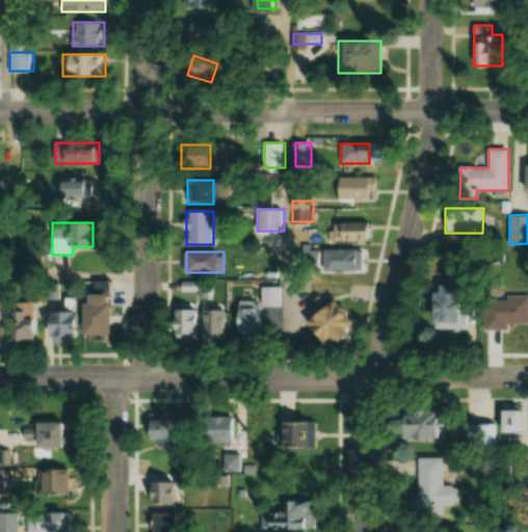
[(184,292),(200,292),(200,283),(184,283),(184,292)]
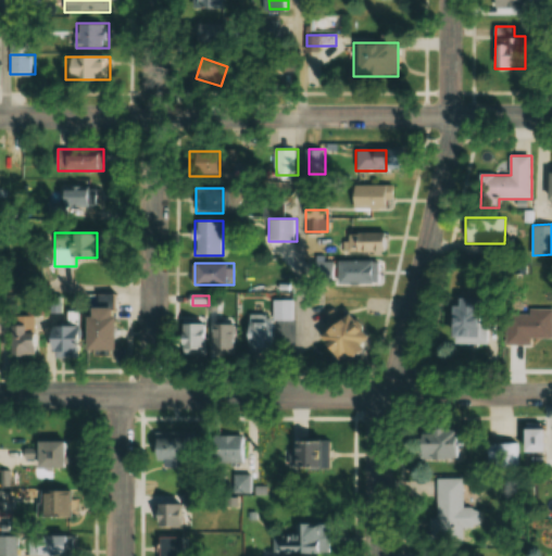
[(36,315),(47,315),(46,298),(29,298),(30,319),(10,319),(11,356),(36,355),(36,315)]
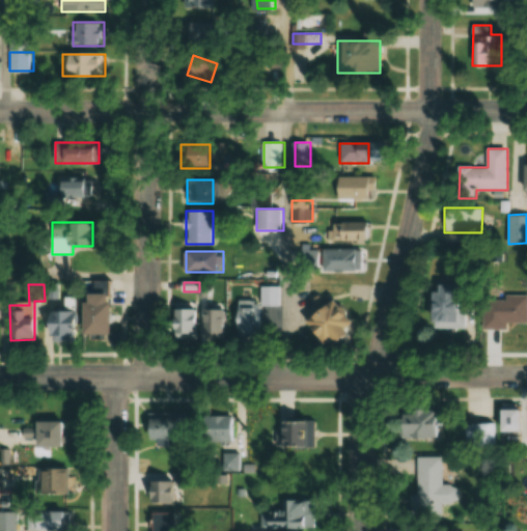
[(463,329),(464,285),(427,284),(426,328),(463,329)]
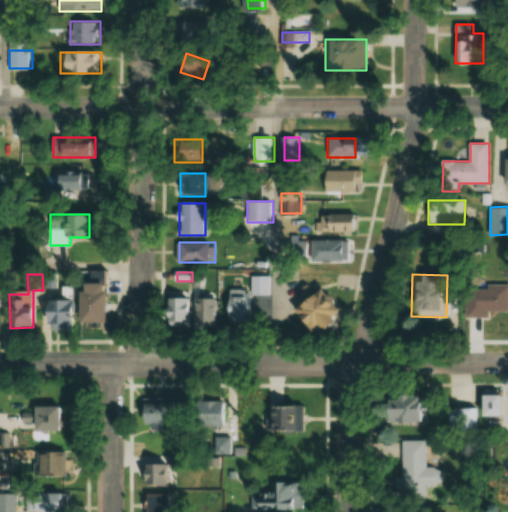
[(103,282),(78,282),(78,323),(103,323),(103,282)]
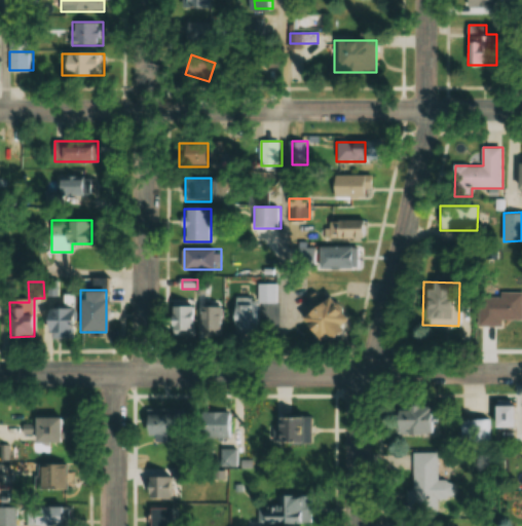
[(502,327),(502,320),(521,320),(521,293),(479,293),(479,326),(502,327)]
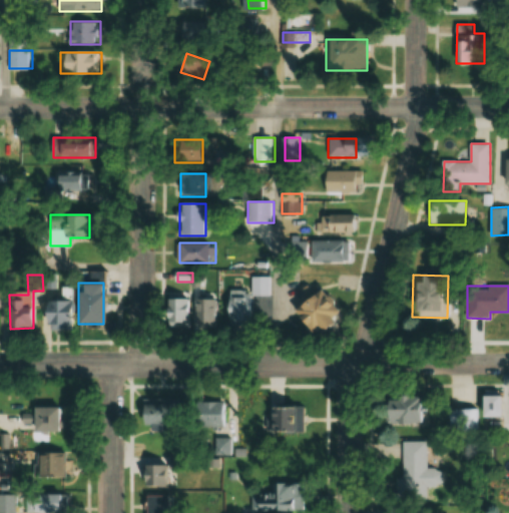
[(311,337),(340,314),(318,287),(289,311),(311,337)]
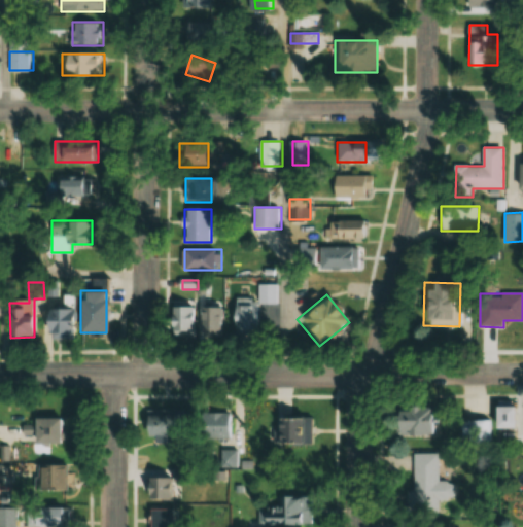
[(259,301),(236,301),(236,332),(259,332),(259,301)]
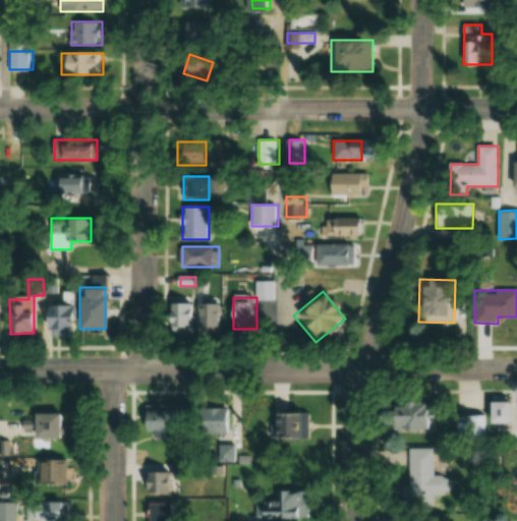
[(174,334),(196,334),(196,302),(174,302),(174,334)]
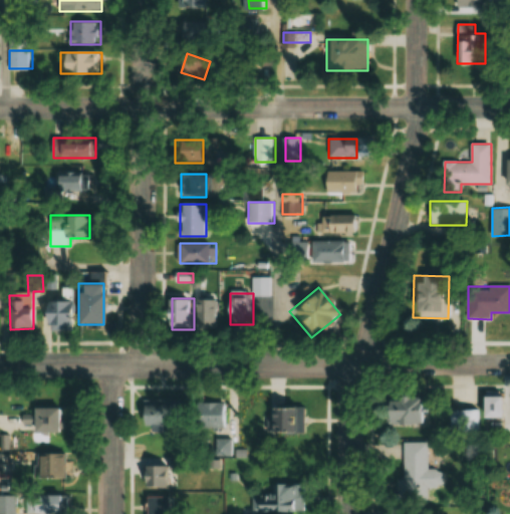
[(217,299),(198,299),(198,326),(217,326),(217,299)]
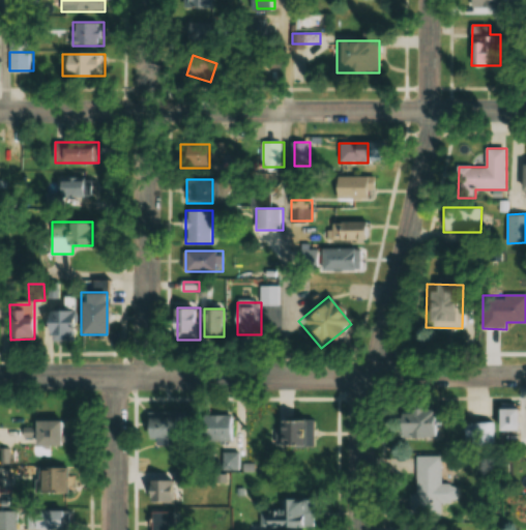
[(50,340),(77,339),(77,310),(52,311),(52,323),(49,323),(50,340)]
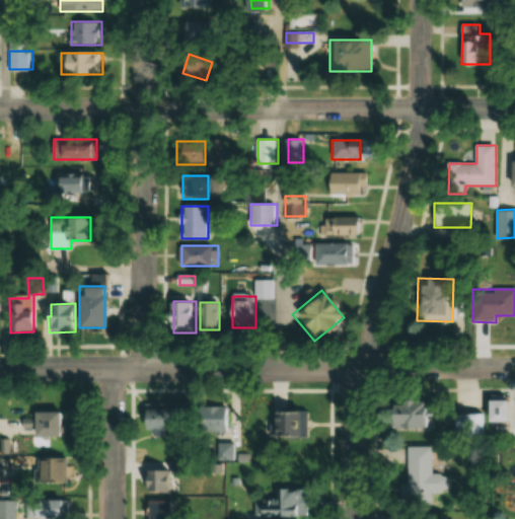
[(425,400),(387,402),(388,430),(427,428),(425,400)]
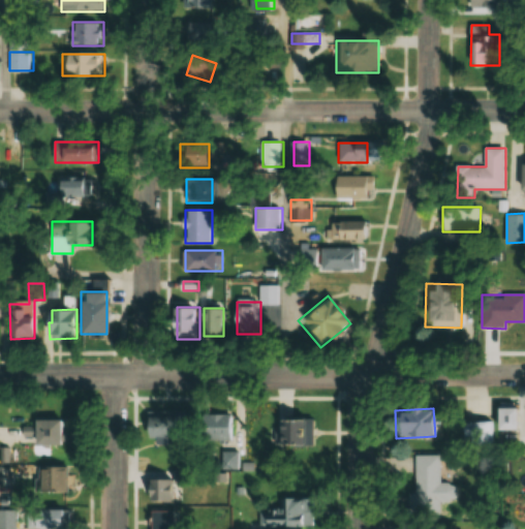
[(463,423),(464,449),(494,448),(493,432),(519,431),(519,408),(496,409),(496,422),(463,423)]
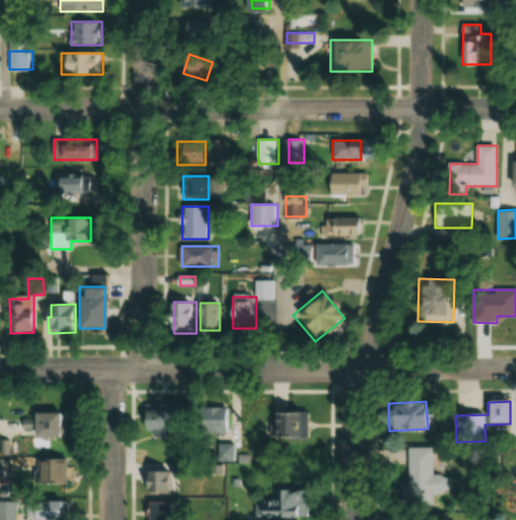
[(232,433),(232,407),(199,407),(199,433),(232,433)]
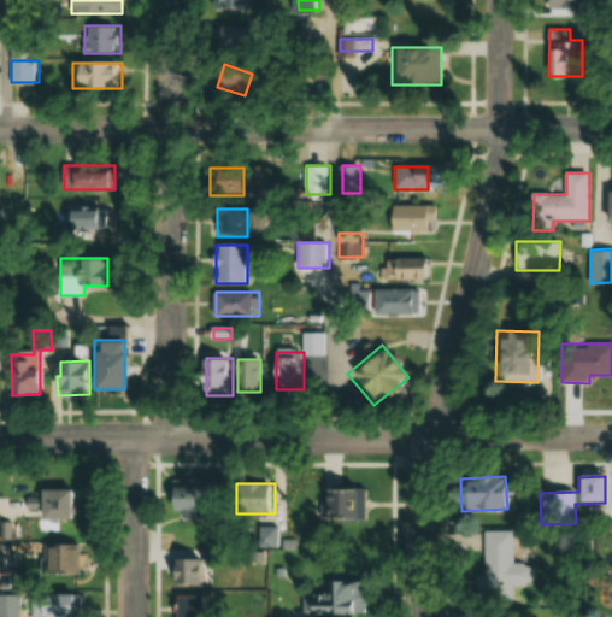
[(183,518),(205,518),(206,486),(172,486),(172,511),(183,511),(183,518)]
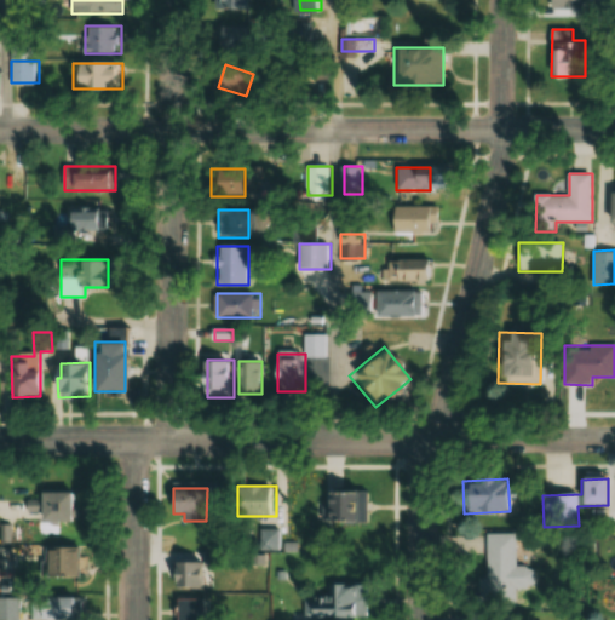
[(33,500),(33,522),(72,522),(72,492),(40,492),(40,500),(33,500)]
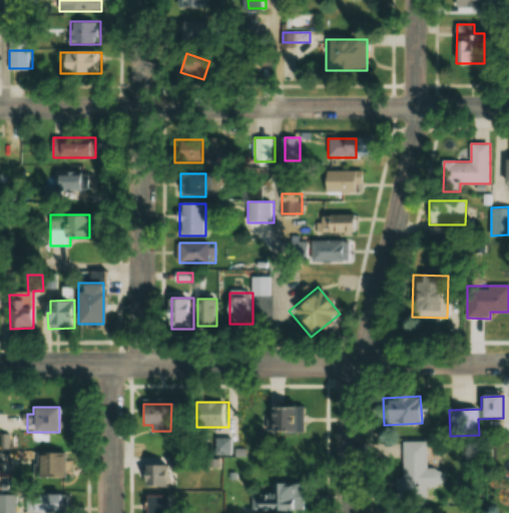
[(304,407),(270,407),(270,433),(304,433),(304,407)]
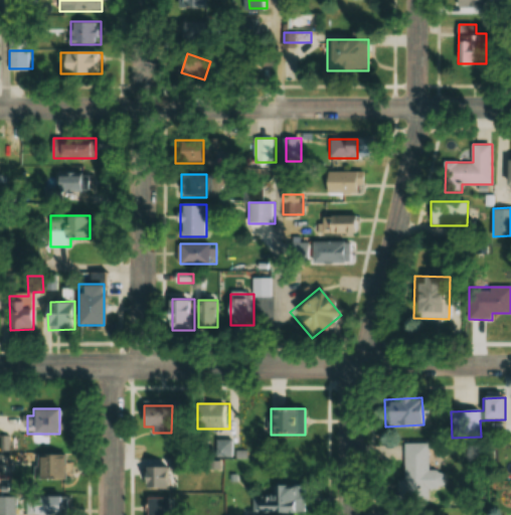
[(218,458),(233,458),(233,440),(218,440),(218,458)]
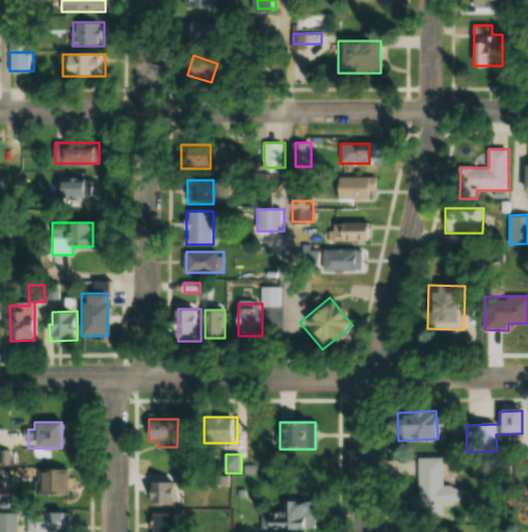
[(444,458),(417,458),(417,512),(431,512),(431,500),(444,500),(444,458)]
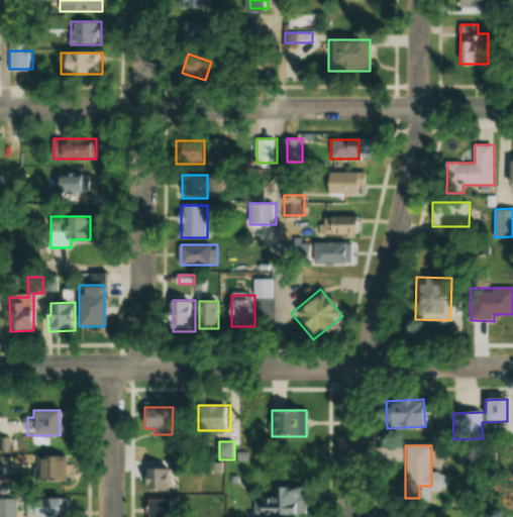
[(43,457),(42,482),(65,482),(66,457),(43,457)]
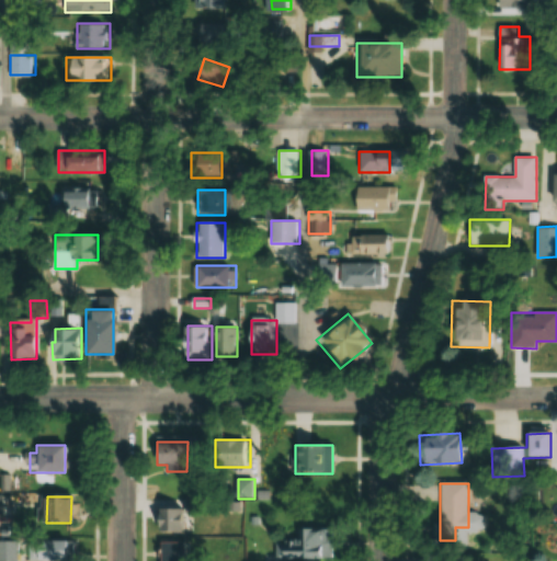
[(189,531),(188,510),(159,510),(159,533),(189,531)]
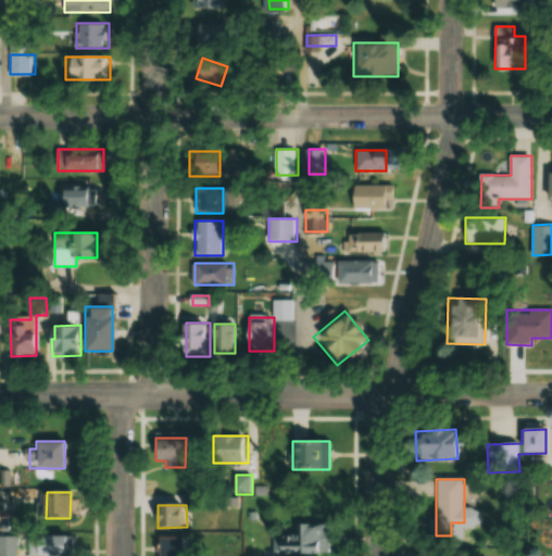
[(295,553),(330,553),(330,523),(295,523),(295,553)]
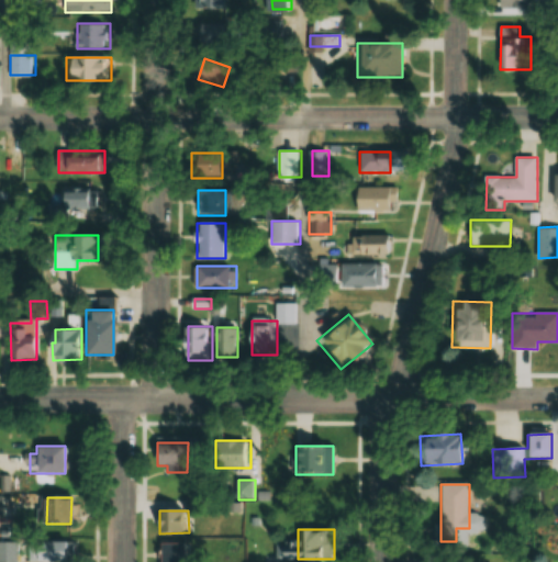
[(32,561),(75,561),(75,541),(32,541),(32,561)]
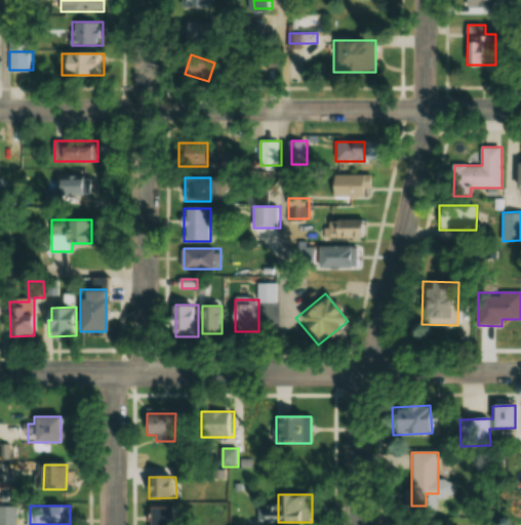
[(151,508),(151,524),(178,524),(178,508),(151,508)]
